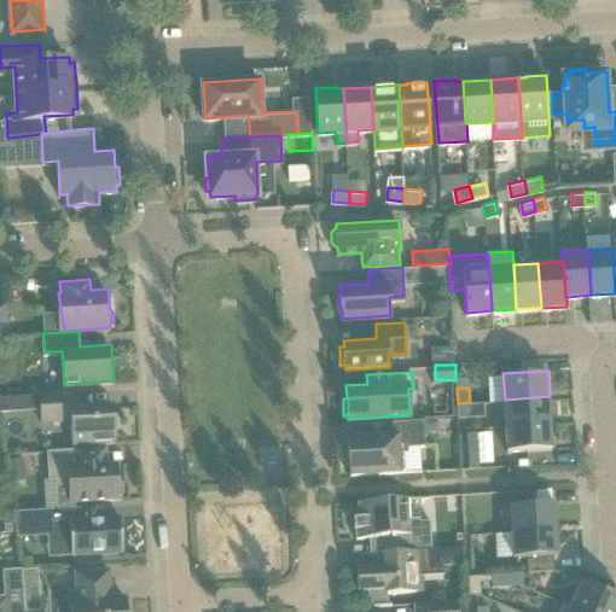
[(40,392),(41,420),(71,419),(73,442),(117,439),(115,404),(80,407),(79,390),(40,392)]
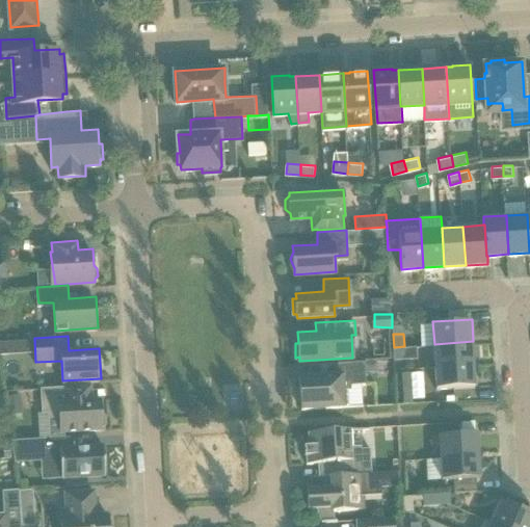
[(474,363),(473,341),(434,344),(435,365),(474,363)]
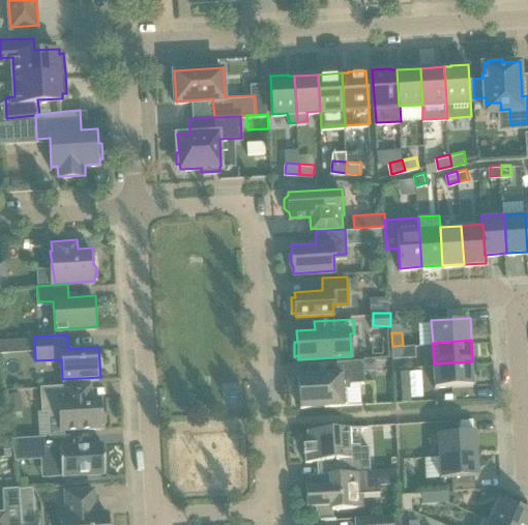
[(403,345),(392,346),(392,355),(402,355),(403,354),(403,345)]
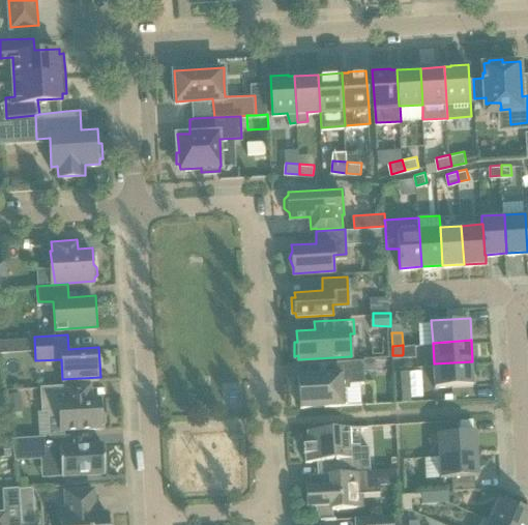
[(299,374),(300,406),(346,404),(345,380),(364,379),(363,358),(330,360),(331,372),(299,374)]
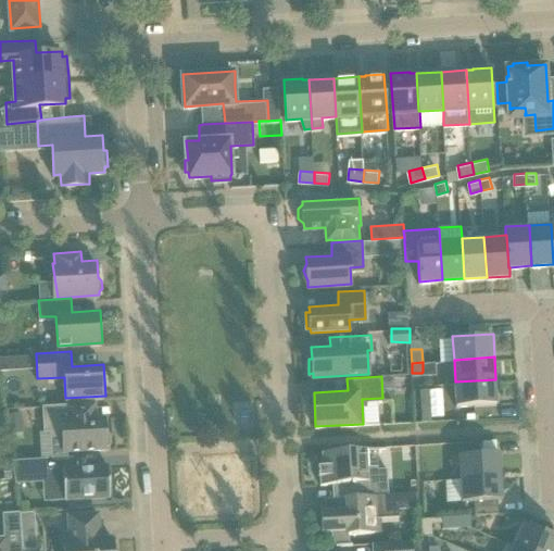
[(496,402),(495,379),(455,382),(456,404),(496,402)]
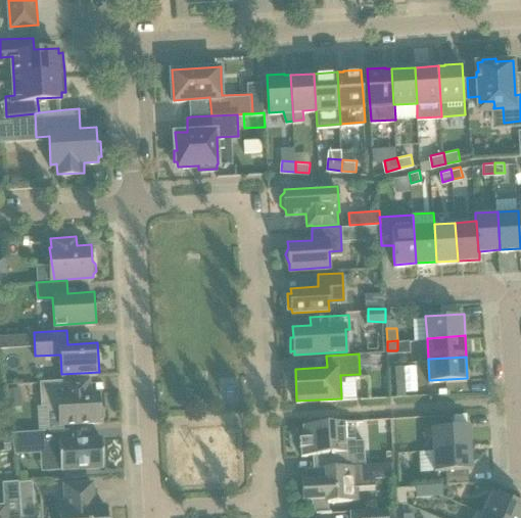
[(101,418),(103,416),(103,409),(101,407),(100,390),(91,390),(90,377),(40,380),(41,403),(47,403),(47,408),(58,408),(59,423),(101,421),(101,418)]
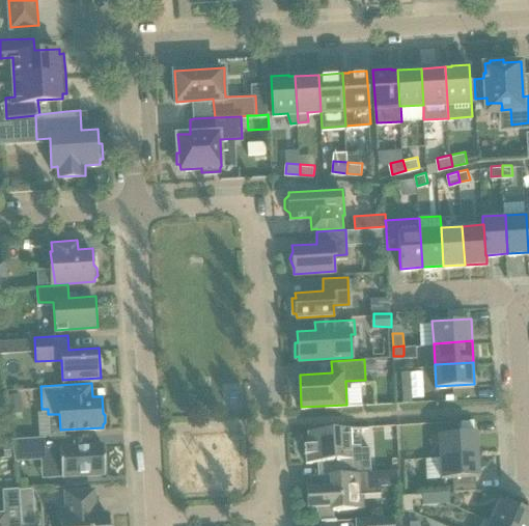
[(411,385),(402,385),(404,399),(412,399),(411,385)]
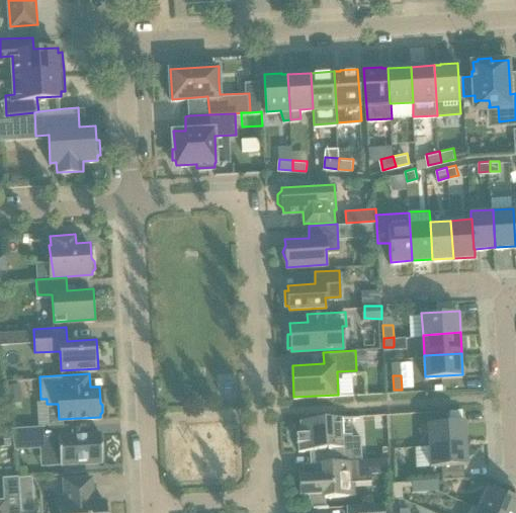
[(4,381),(7,400),(24,397),(21,378),(4,381)]
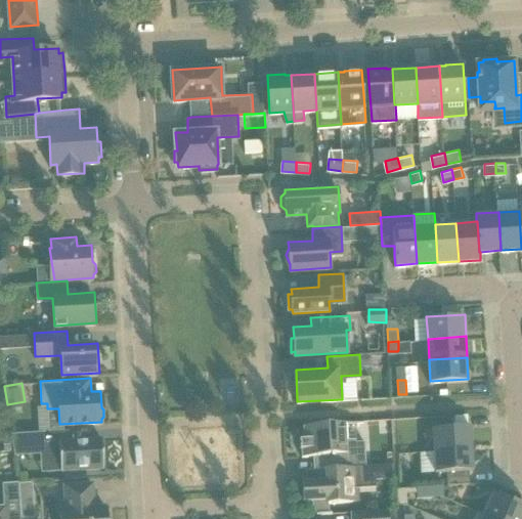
[(468,413),(454,414),(454,422),(468,422),(468,413)]
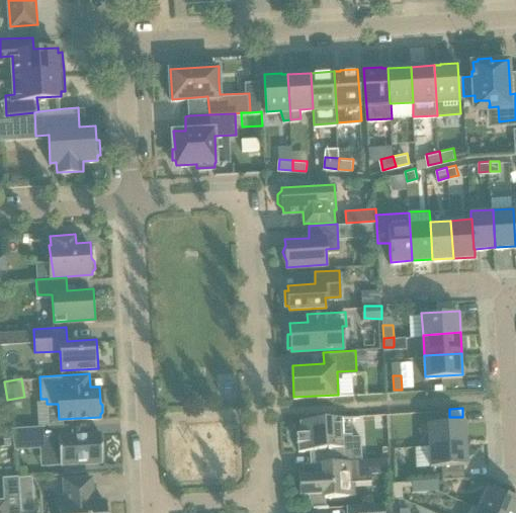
[(331,460),(344,460),(362,459),(361,434),(353,435),(353,432),(343,432),(342,416),(324,417),(324,418),(301,419),(301,432),(296,432),(297,441),(298,441),(298,449),(330,447),(331,460)]
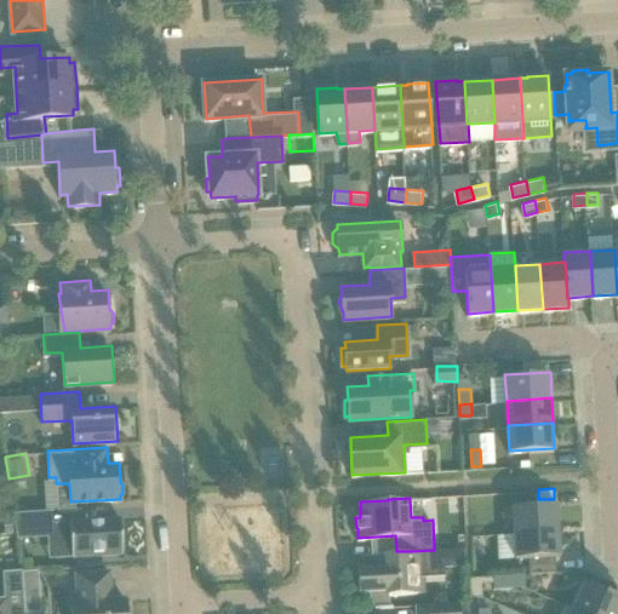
[(559,528),(558,503),(513,505),(514,532),(559,528)]
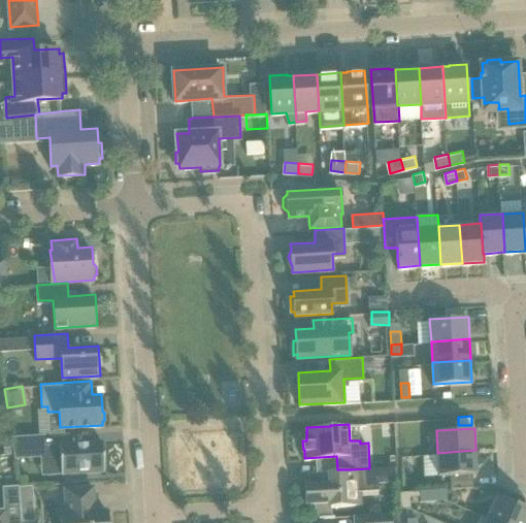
[(46,432),(11,434),(14,451),(47,449),(47,454),(61,453),(62,471),(105,469),(103,440),(74,443),(74,431),(46,432)]
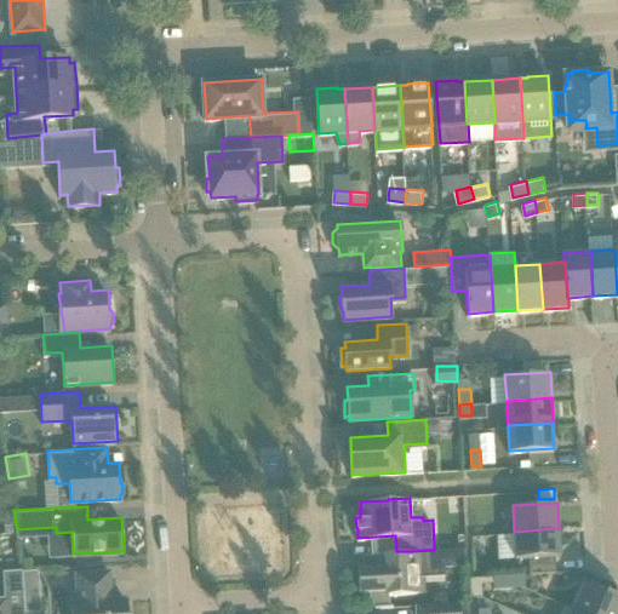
[(561,555),(559,528),(514,532),(493,533),(496,558),(561,555)]
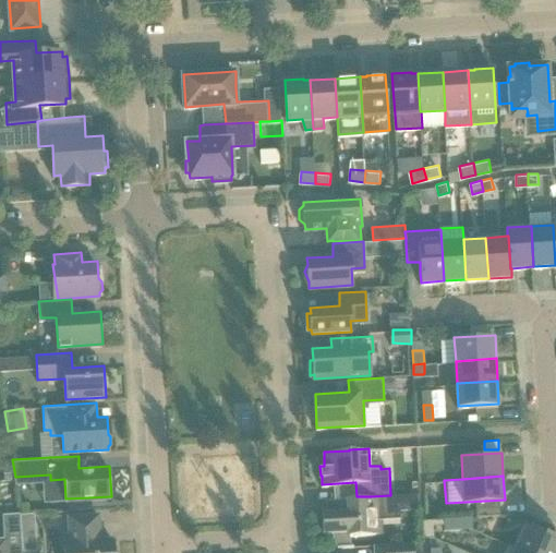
[(410,480),(397,481),(397,493),(410,492),(410,480)]
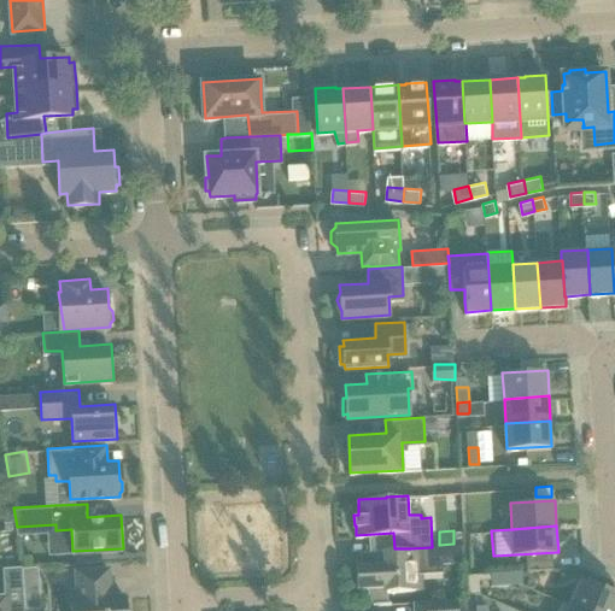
[(385,564),(357,565),(357,587),(376,586),(376,601),(374,601),(374,603),(392,603),(391,589),(416,588),(415,570),(421,569),(443,568),(441,563),(456,562),(456,559),(467,559),(466,545),(432,547),(410,548),(394,548),(385,550),(385,562),(385,564)]
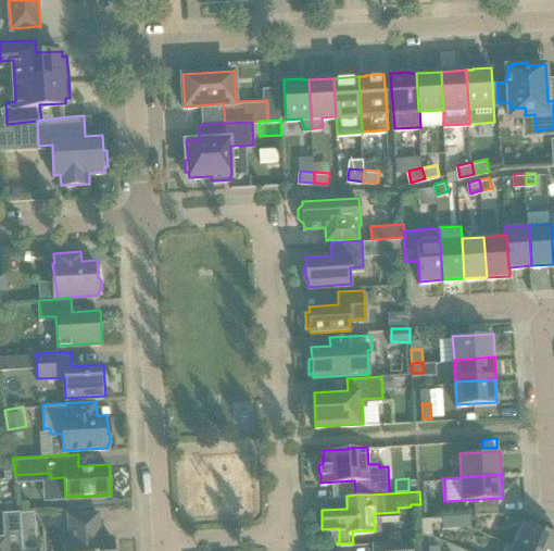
[(0,550),(23,550),(21,509),(3,510),(4,536),(0,536),(0,550)]
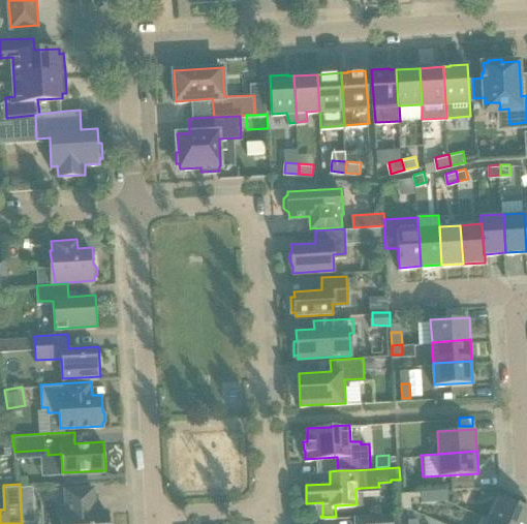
[(62,513),(63,523),(109,523),(107,510),(95,511),(94,503),(95,503),(94,487),(66,488),(67,513),(62,513)]
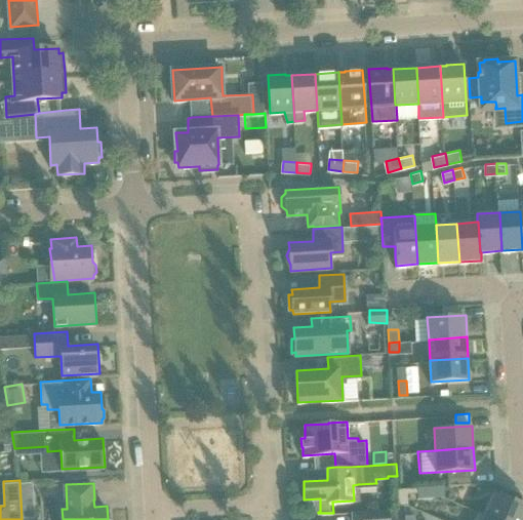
[(432,495),(445,494),(445,484),(432,485),(432,495)]
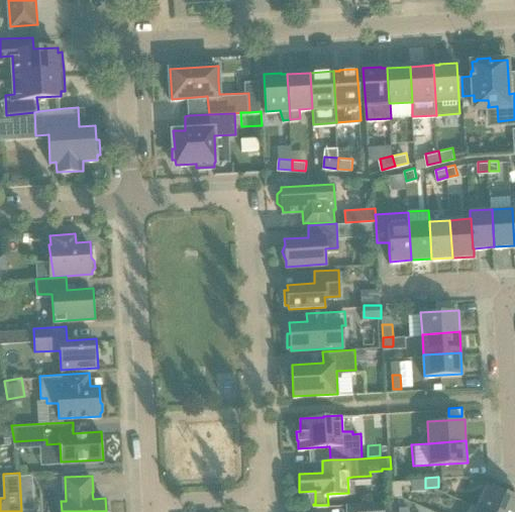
[(425,478),(412,479),(412,489),(425,488),(425,478)]
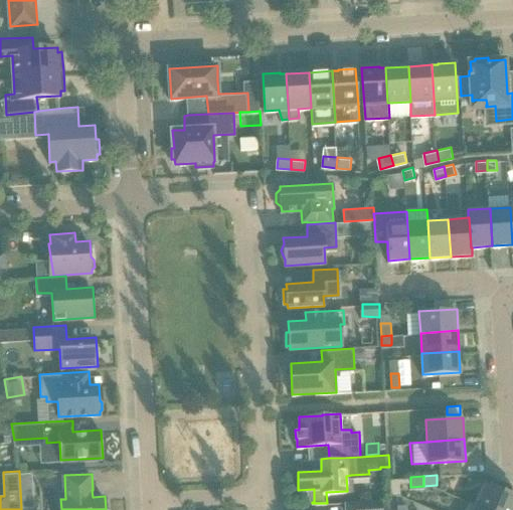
[(473,502),(492,509),(512,509),(512,496),(482,483),(473,502)]
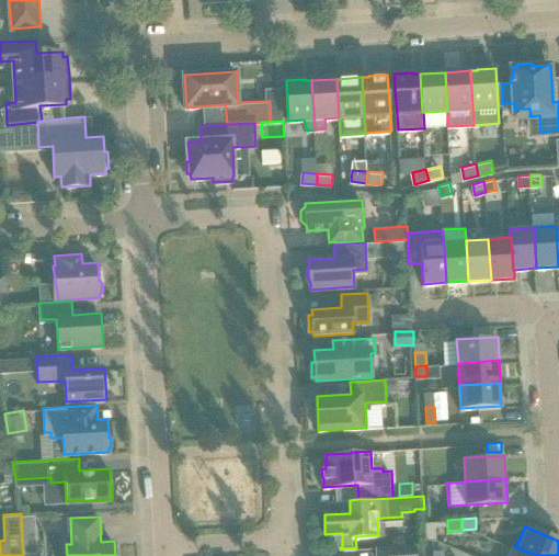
[(378,547),(378,555),(417,555),(417,545),(378,547)]
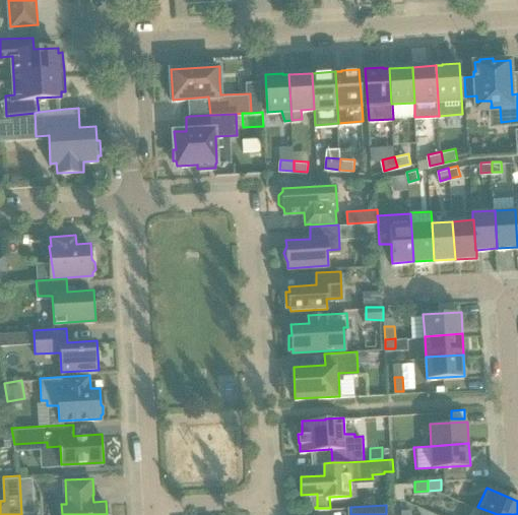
[(497,514),(477,507),(473,505),(468,514),(497,514)]
